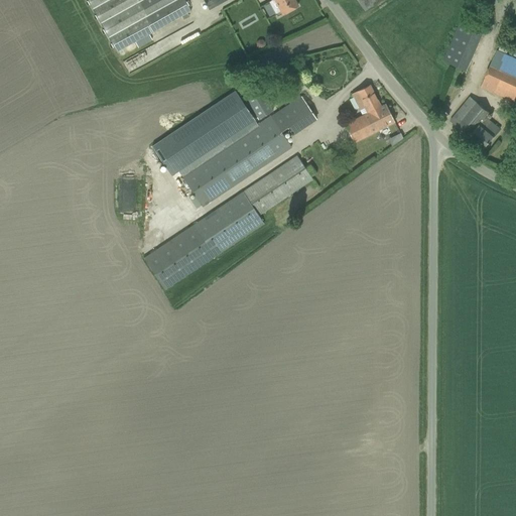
[(183,0),(86,0),(115,52),(190,10),(183,0)]
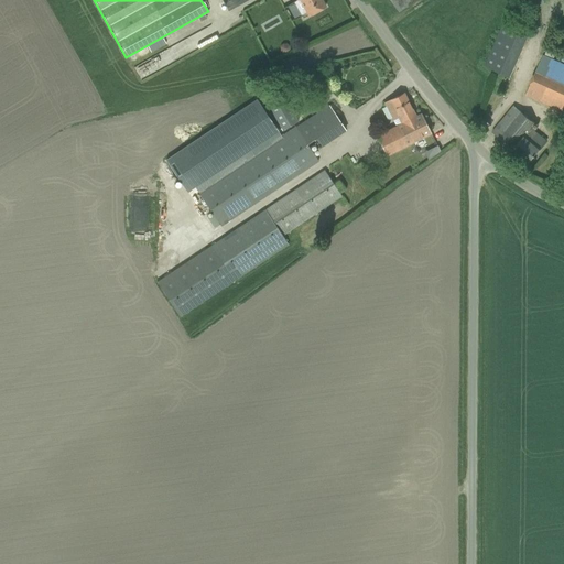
[(325,7),(321,0),(296,0),(296,1),(295,2),(302,14),(306,11),(308,15),(325,7)]
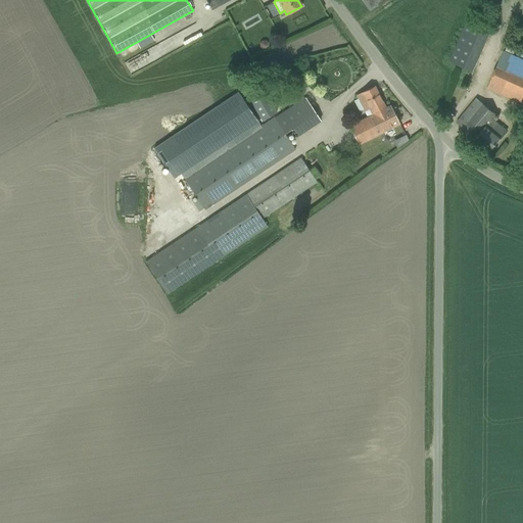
[(361,0),(369,11),(384,0),(361,0)]
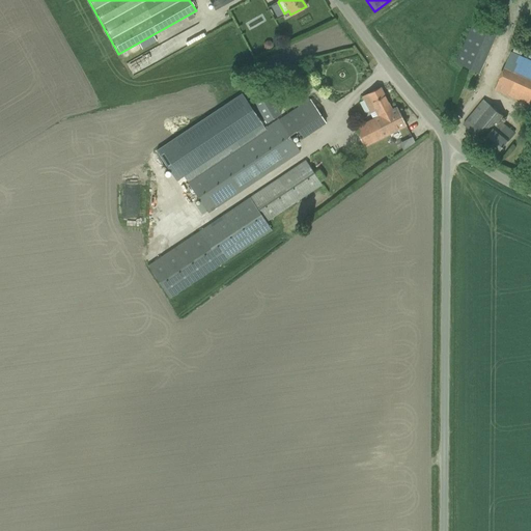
[(473,24),(455,62),(479,74),(496,34),(473,24)]
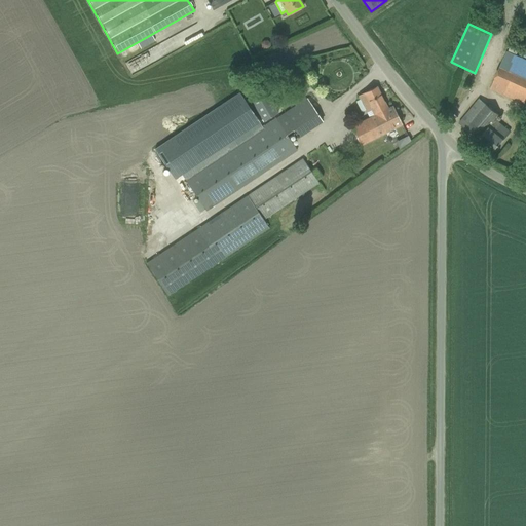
[(525,60),(505,51),(489,88),(525,104),(525,101),(525,60)]
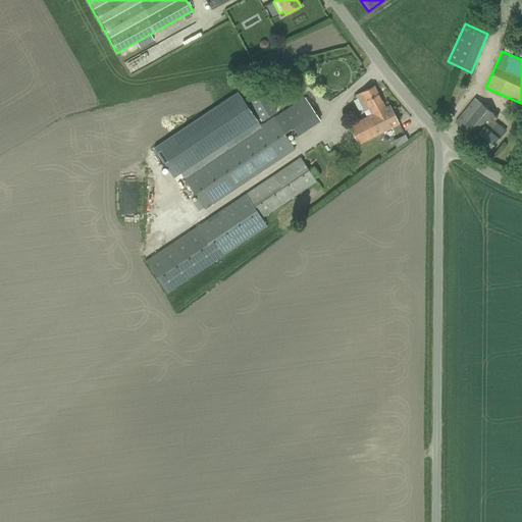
[(347,126),(349,132),(356,145),(399,123),(389,105),(384,107),(373,86),(364,91),(354,96),(365,117),(347,126)]
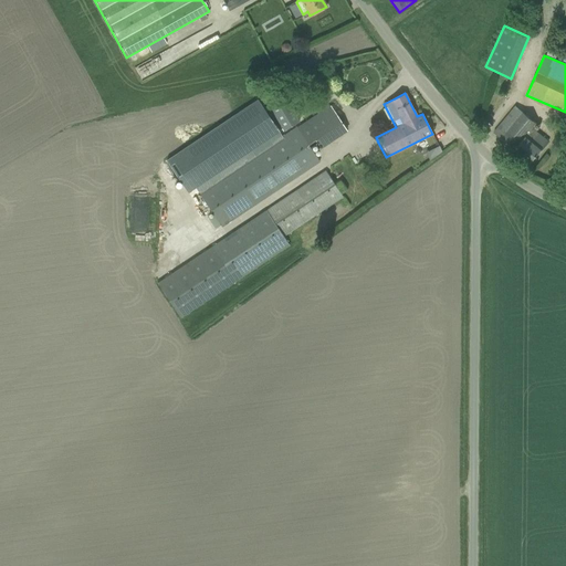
[(285,98),(269,107),(283,130),(299,121),(285,98)]
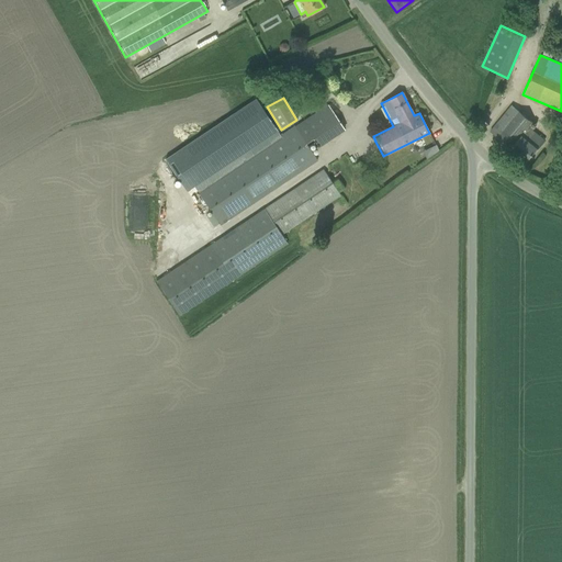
[(255,99),(165,159),(186,191),(193,186),(220,226),(316,160),(305,144),(307,143),(294,125),(293,126),(280,135),(255,99)]
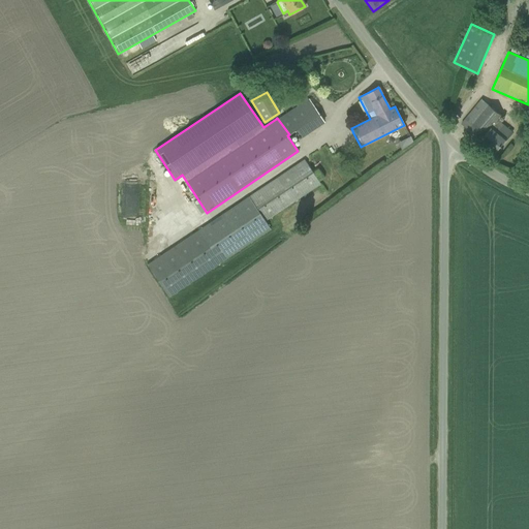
[(308,97),(277,118),(289,134),(294,131),(300,138),(324,122),(308,97)]
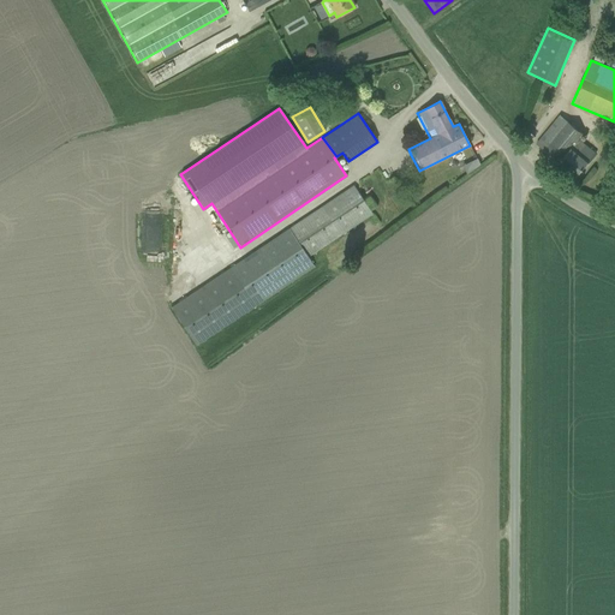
[(561,114),(544,135),(536,144),(559,162),(577,178),(597,153),(579,138),(584,133),(561,114)]
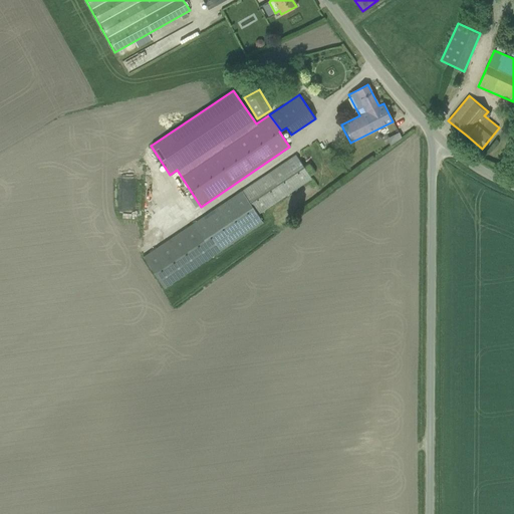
[(295,155),(192,224),(142,256),(164,288),(262,223),(257,215),(310,180),(295,155)]
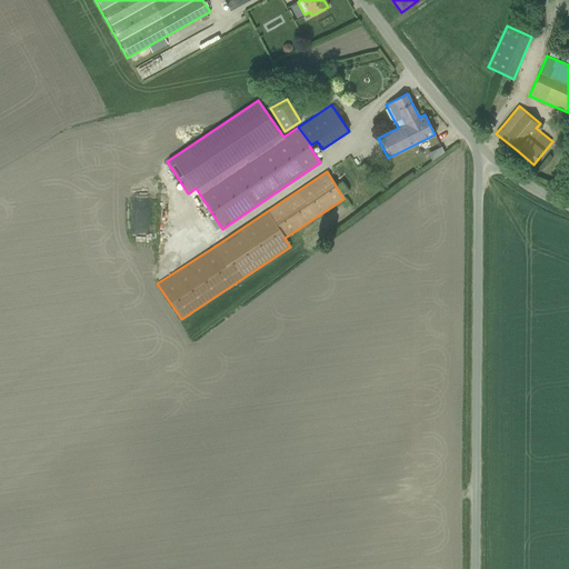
All buildings are outlined.
